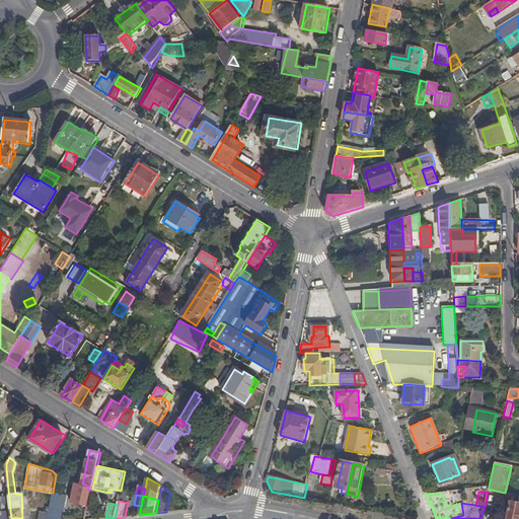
[(518,518),(518,505),(512,503),(508,518),(518,518)]
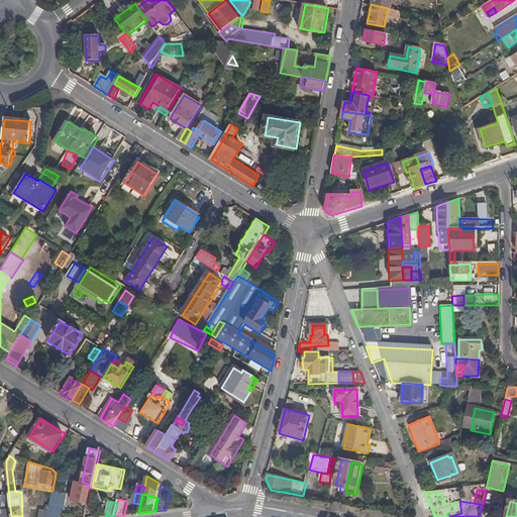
[(38,516),(48,516),(50,507),(50,505),(46,505),(41,504),(38,516)]
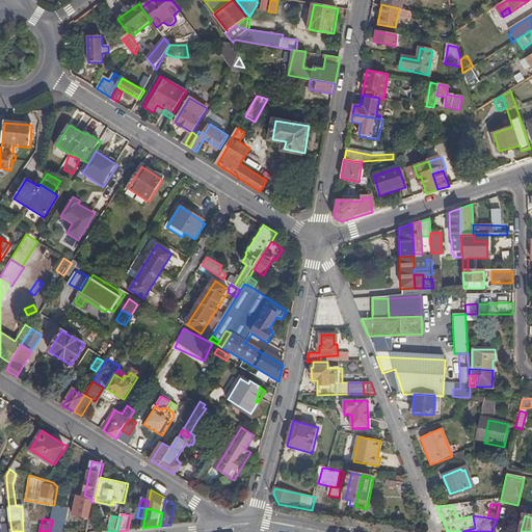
[(50,531),(58,531),(60,523),(52,522),(50,531)]
